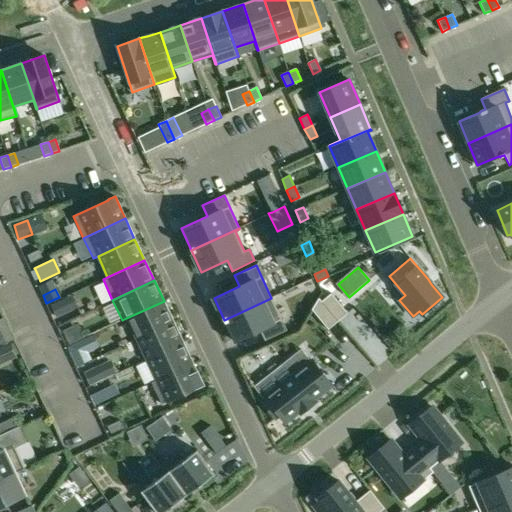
[(319,298),(338,321),(348,313),(331,293),(322,301),(319,298)]
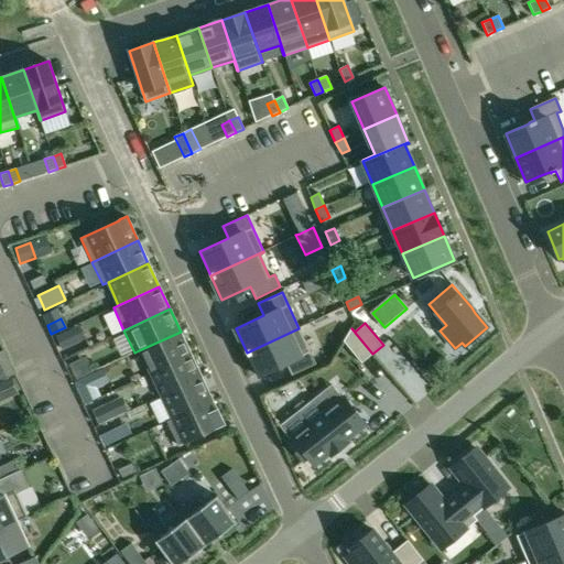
[(299,328),(247,353),(258,376),(286,362),(292,375),(316,364),(299,328)]
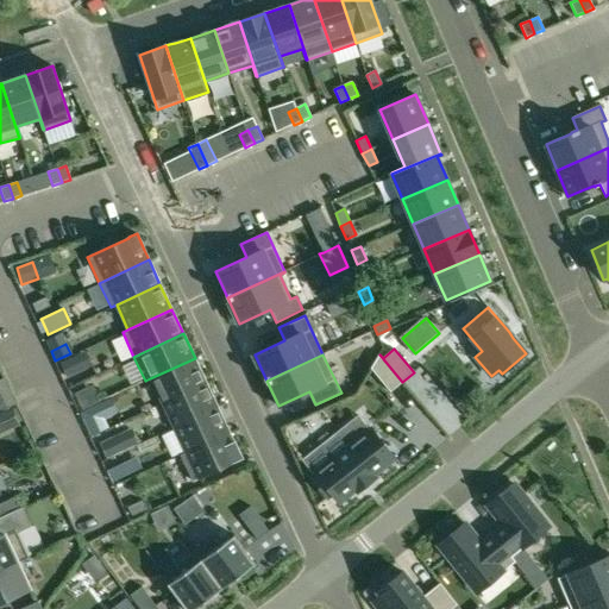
[(402,382),(380,355),(371,369),(390,391),(402,382)]
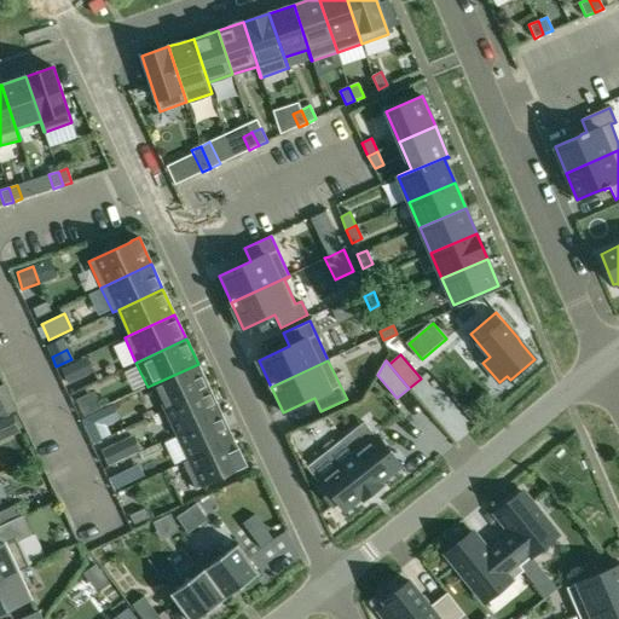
[(68,383),(85,375),(79,362),(62,370),(65,376),(68,382),(68,383)]
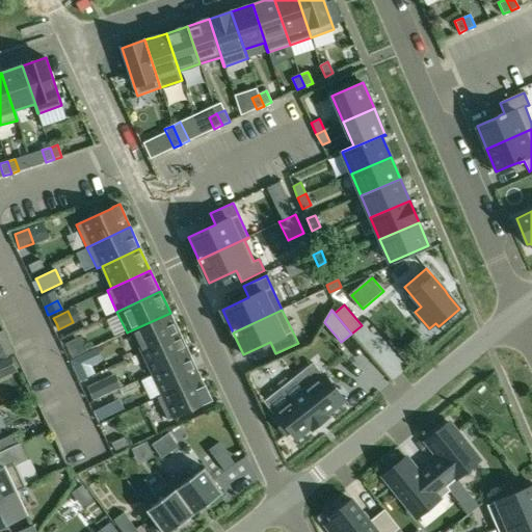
[(180,335),(170,313),(131,330),(141,352),(180,335)]
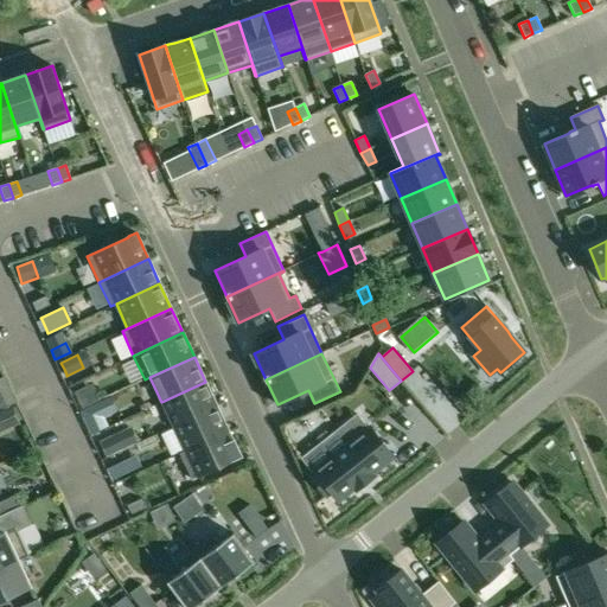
[(217,406),(205,382),(161,402),(173,427),(217,406)]
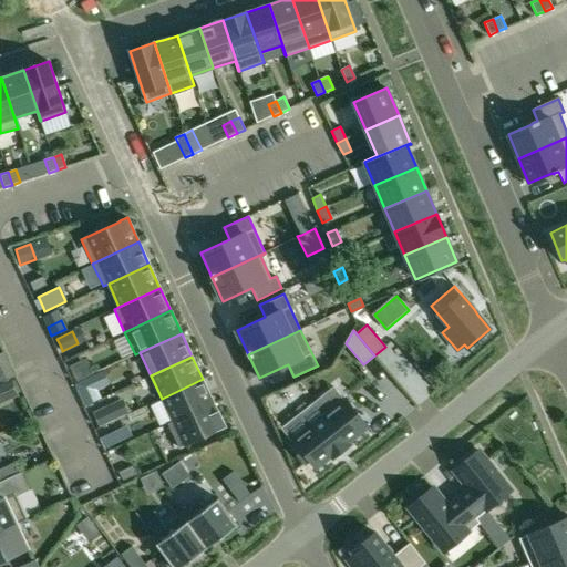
[(9,364),(0,369),(0,382),(0,383),(14,377),(9,364)]
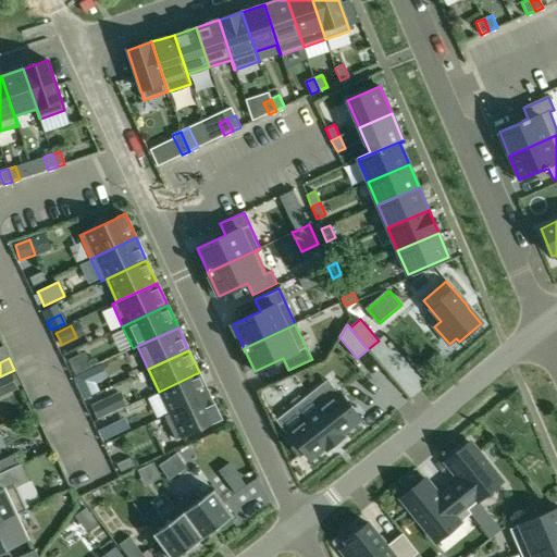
[(205,384),(199,372),(159,392),(170,413),(210,395),(205,384)]
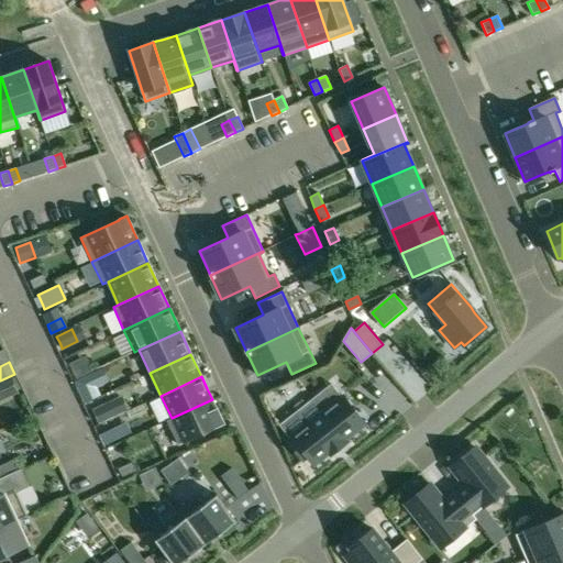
[(0,383),(0,400),(19,393),(11,377),(0,383)]
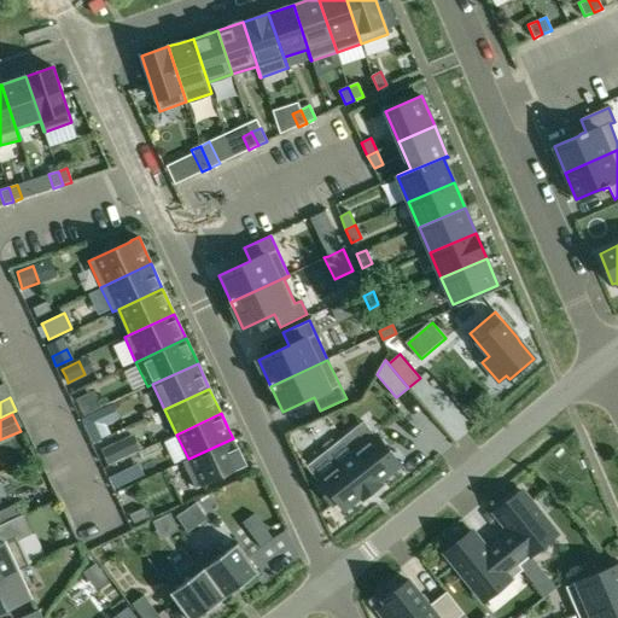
[(377,436),(316,484),(332,505),(337,501),(344,511),(361,497),(362,500),(382,485),(379,483),(401,466),(377,436)]
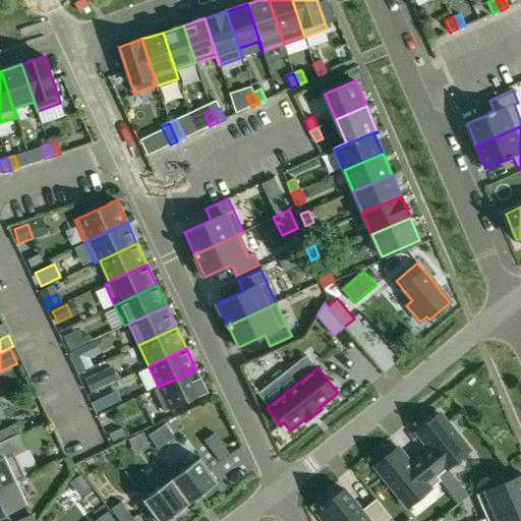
[(200,379),(196,369),(159,387),(154,389),(164,411),(199,395),(207,392),(200,379)]
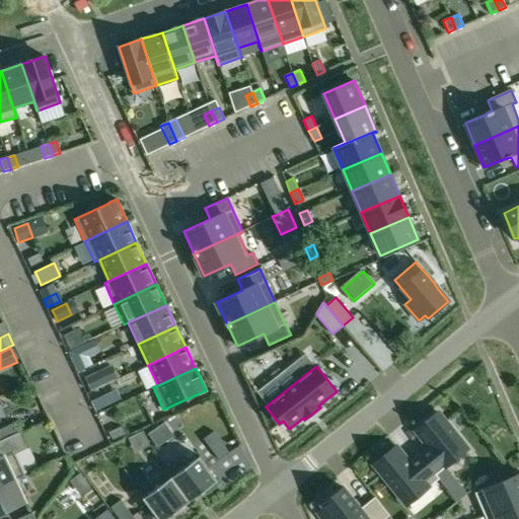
[(85,378),(88,384),(91,389),(104,383),(99,372),(85,378)]
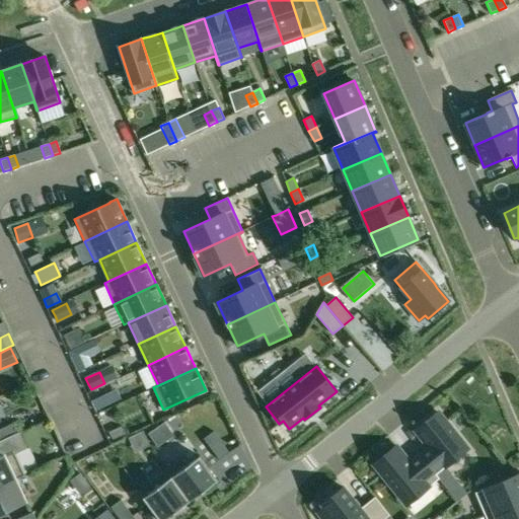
[(437,412),(416,430),(429,447),(420,455),(439,478),(436,474),(445,467),(446,467),(468,450),(437,412)]
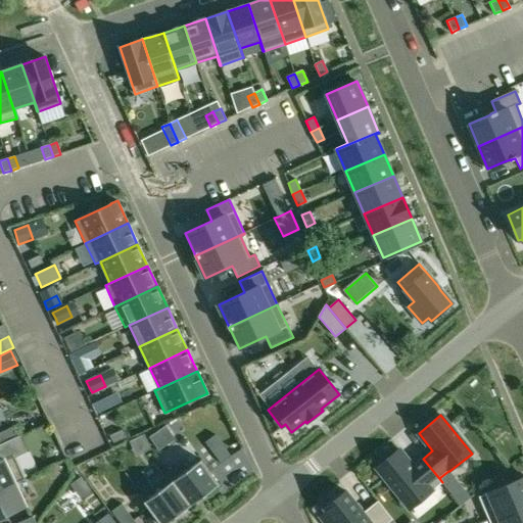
[(12,426),(0,431),(0,439),(1,442),(16,436),(12,426)]
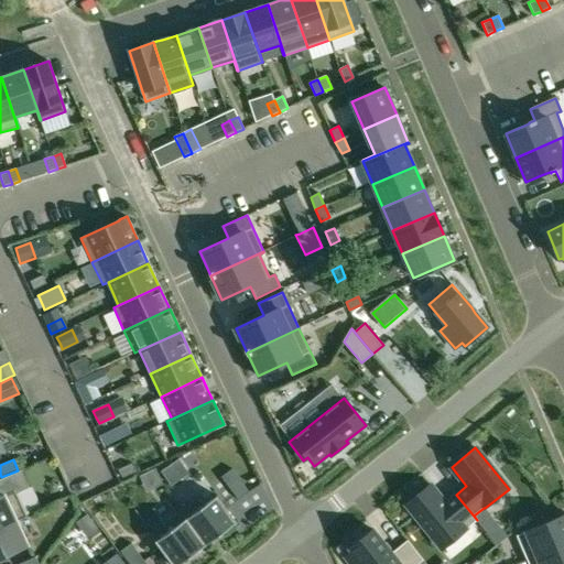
[(134,473),(130,464),(118,469),(122,478),(134,473)]
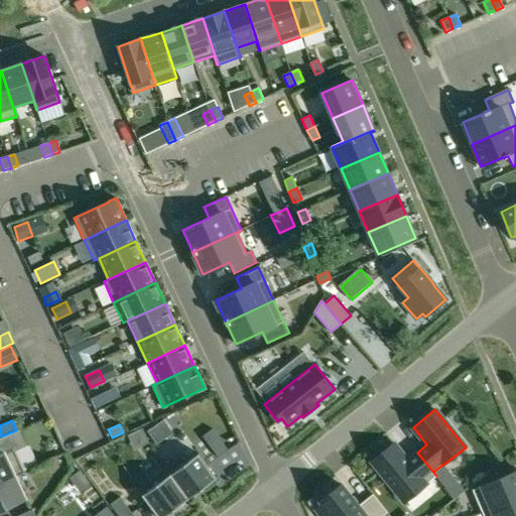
[(212,429),(203,436),(218,458),(228,449),(212,429)]
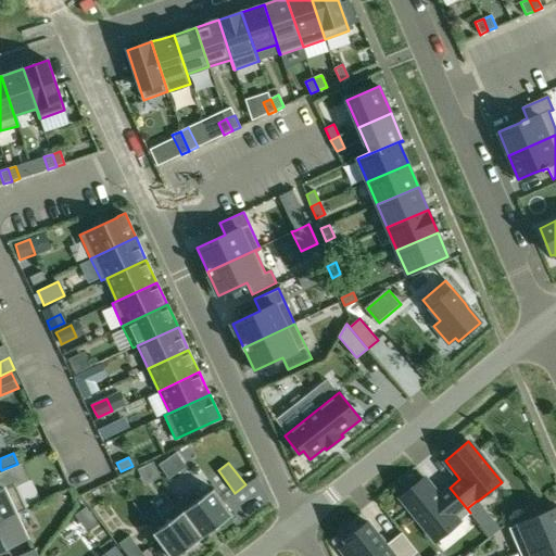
[(0,519),(16,513),(15,513),(25,508),(14,484),(25,479),(20,465),(0,474),(0,519)]
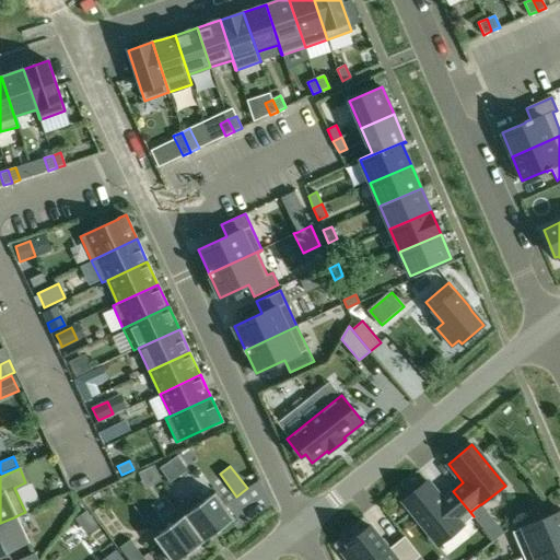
[(427,481),(403,500),(440,545),(463,525),(474,516),(453,491),(442,500),(427,481)]
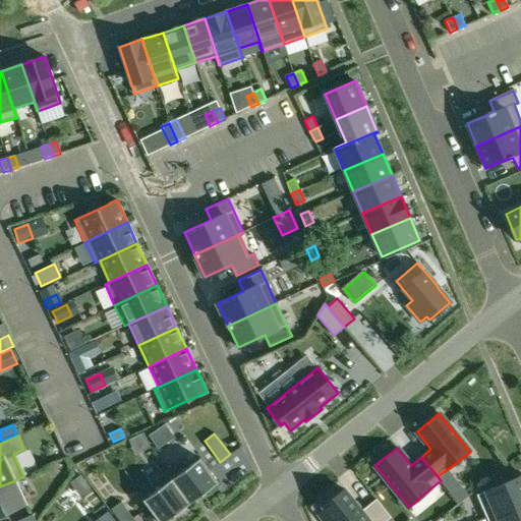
[(182,459),(166,471),(190,504),(194,501),(205,493),(218,482),(200,458),(188,467),(182,459)]
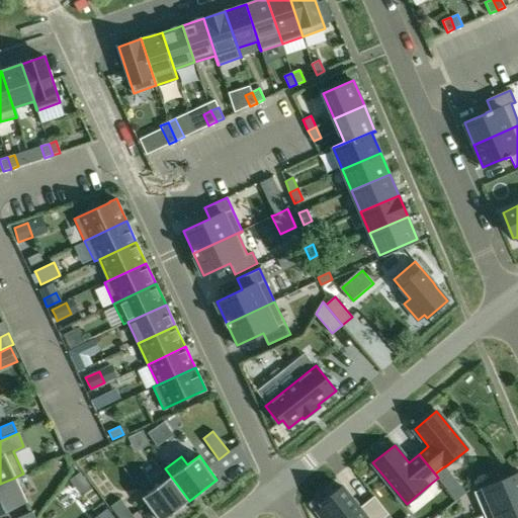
[(154,489),(143,497),(157,517),(165,517),(174,511),(184,504),(189,501),(165,468),(149,481),(154,489)]
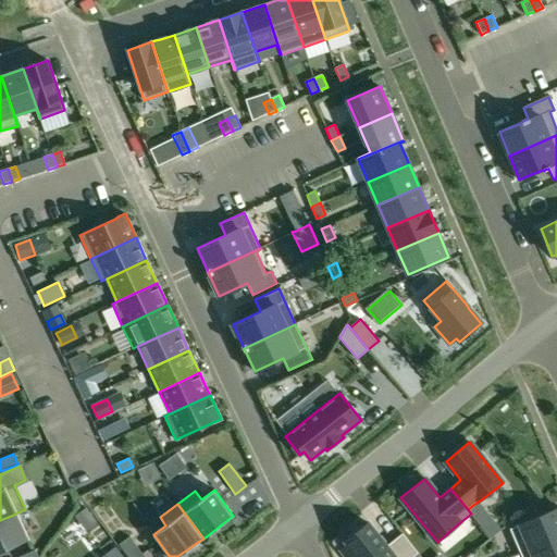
[(556,508),(510,529),(520,553),(556,536),(556,508)]
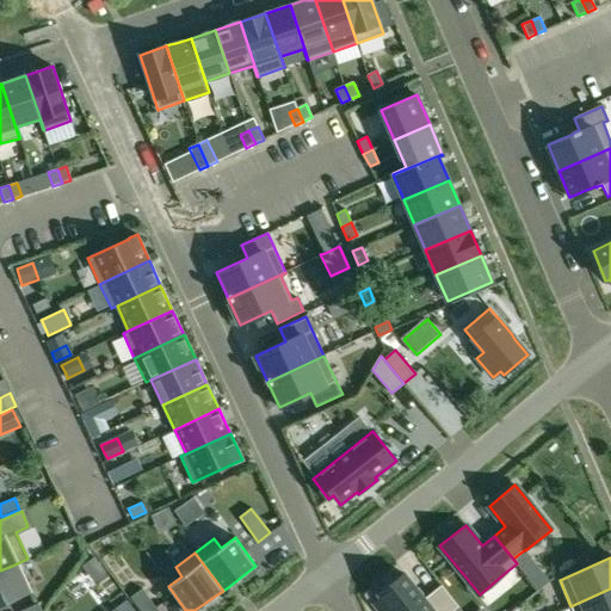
[(18,563),(0,571),(0,604),(30,591),(18,563)]
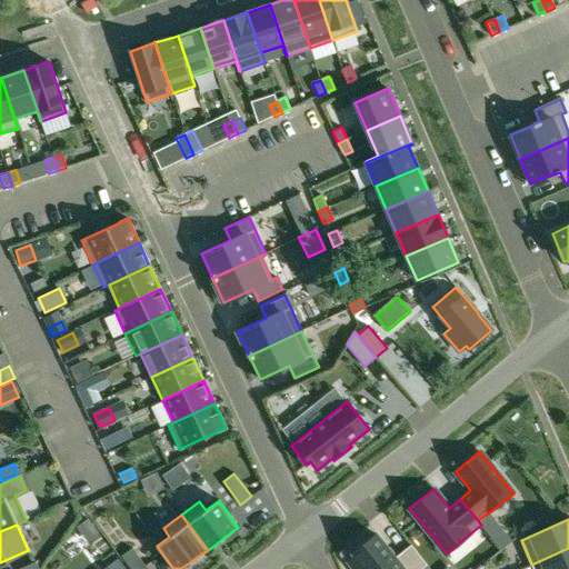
[(356,556),(348,562),(353,568),(421,568),(427,565),(411,545),(395,558),(392,555),(388,549),(376,535),(352,552),(356,556)]
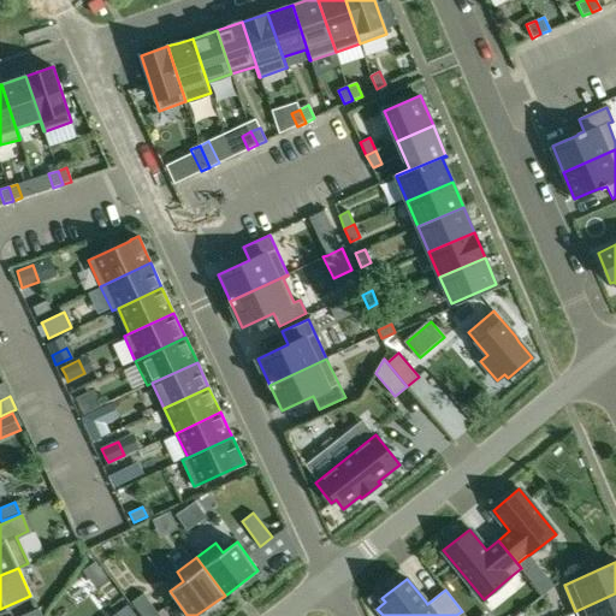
[(159,615),(143,593),(131,602),(141,615),(159,615)]
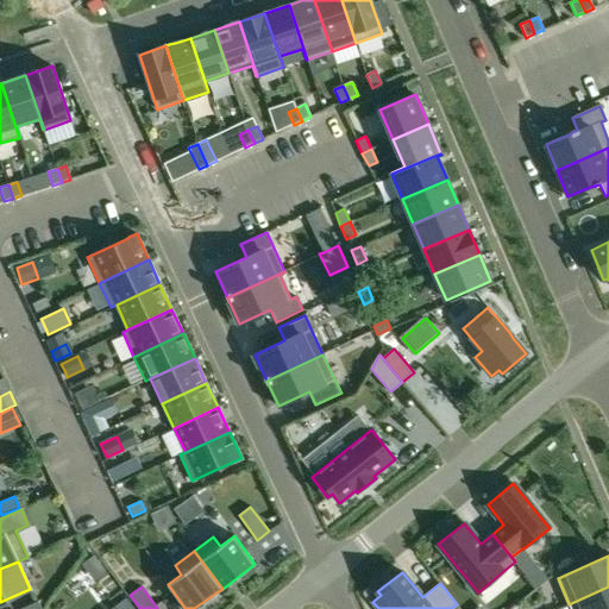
[(608,608),(608,586),(569,604),(570,608),(608,608)]
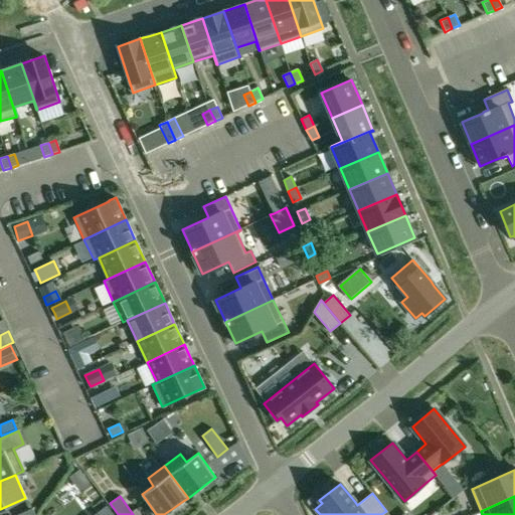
[(113,514),(107,506),(97,513),(98,514),(113,514)]
